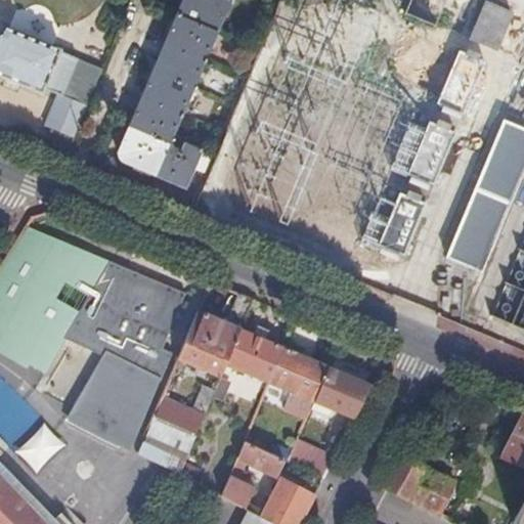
[(184,0),(177,17),(175,16),(171,26),(173,28),(158,62),(156,62),(147,81),(149,82),(134,119),(131,118),(129,126),(130,127),(120,150),(119,157),(123,162),(184,188),(202,149),(200,148),(199,150),(184,145),(181,153),(169,143),(179,119),(181,120),(182,116),(181,115),(203,64),(204,66),(206,60),(205,59),(230,1),(227,0),(184,0)]
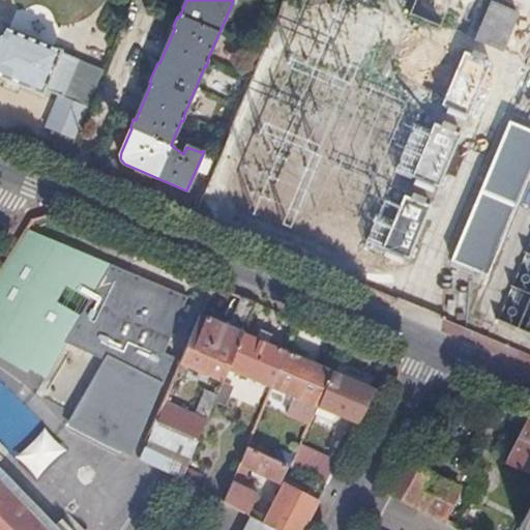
[(408,0),(403,16),(444,31),(454,0),(408,0)]
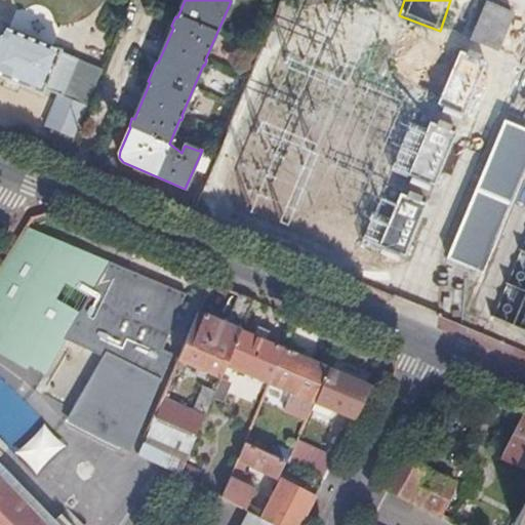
[(511,10),(485,0),(471,37),(495,47),(511,10)]
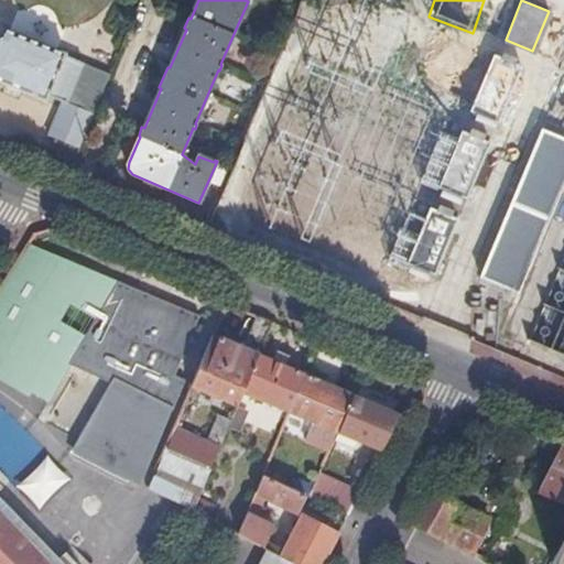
[(64,53),(0,28),(0,83),(45,101),(47,95),(64,55),(64,53)]
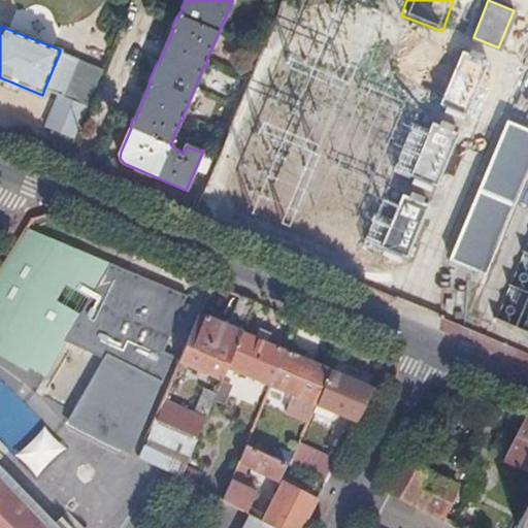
[(414,103),(459,123),(486,61),(458,48),(451,65),(433,58),(414,103)]
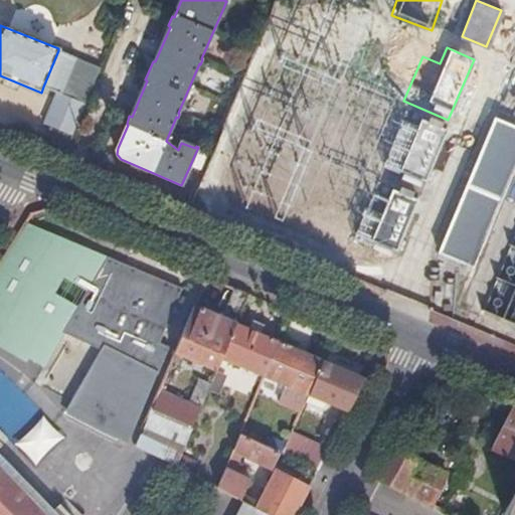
[(56,92),(87,104),(102,68),(58,50),(43,87),(56,92)]
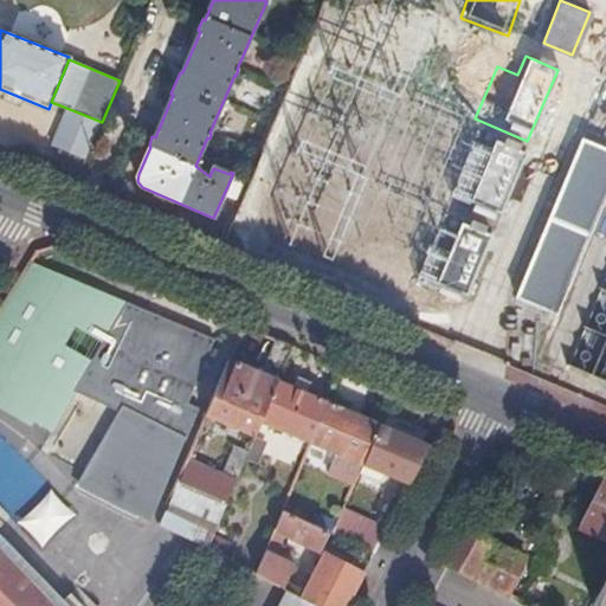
[(102,122),(66,108),(50,146),(86,161),(102,122)]
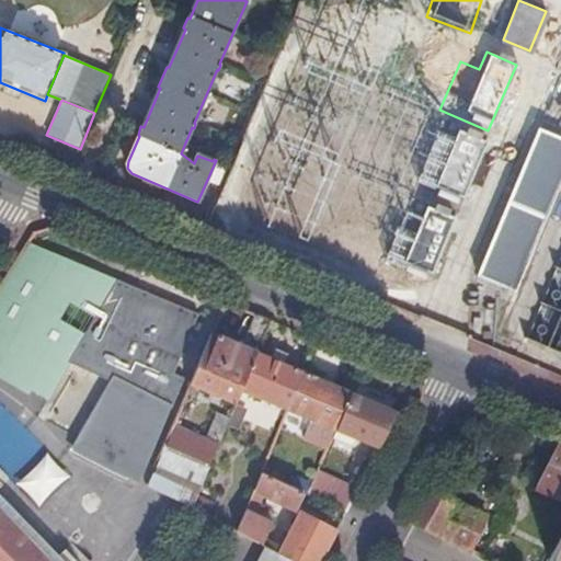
[(459,204),(480,138),(424,122),(404,187),(459,204)]
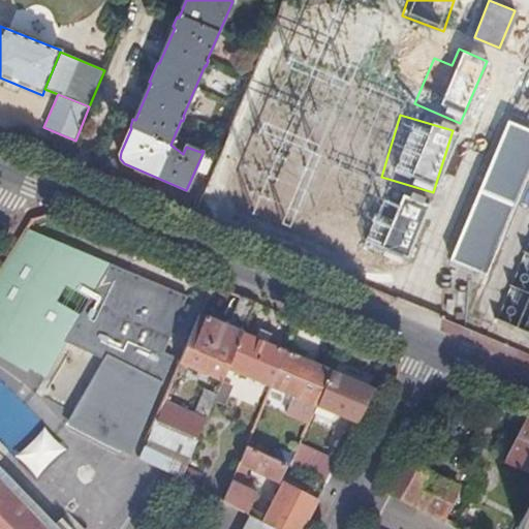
[(528,165),(528,131),(507,123),(450,259),(471,269),(484,274),(528,165)]
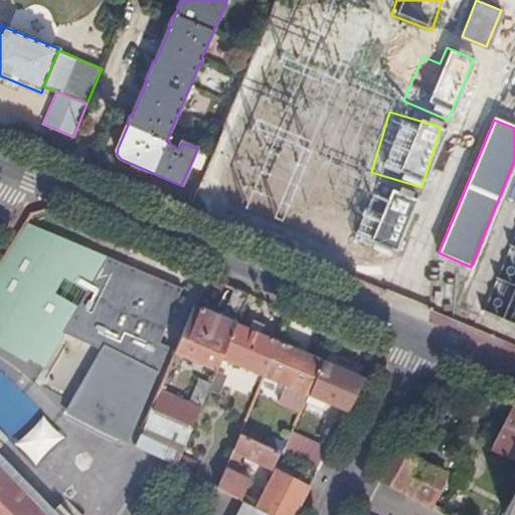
[(391,256),(414,197),(385,187),(379,203),(363,196),(346,240),(391,256)]
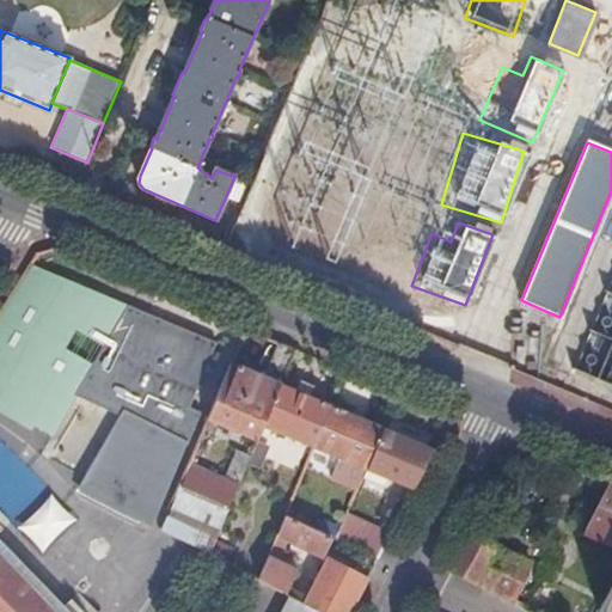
[(611,276),(606,291),(591,330),(574,368),(598,379),(611,385),(611,276)]
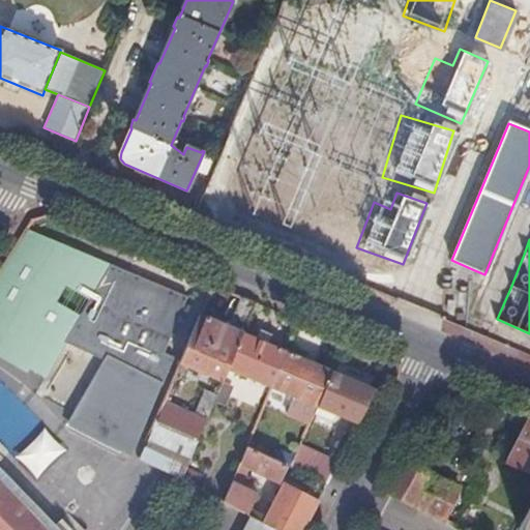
[(0,353),(45,379),(65,344),(93,297),(11,253),(0,270),(0,353)]
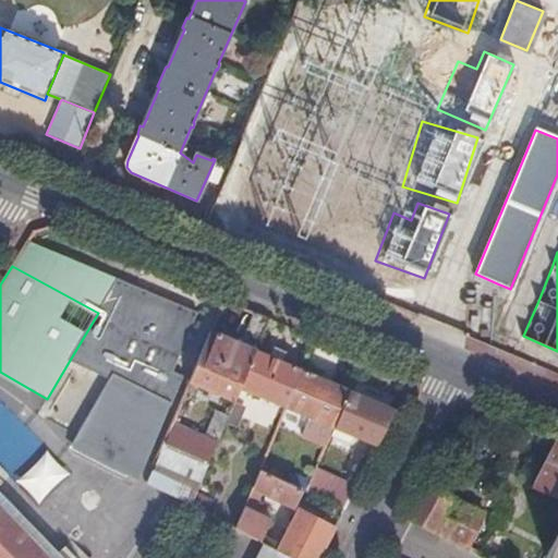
[(98,313),(69,362),(97,373),(102,363),(114,370),(110,377),(75,439),(132,470),(160,402),(172,407),(184,376),(173,372),(197,312),(118,279),(98,313)]
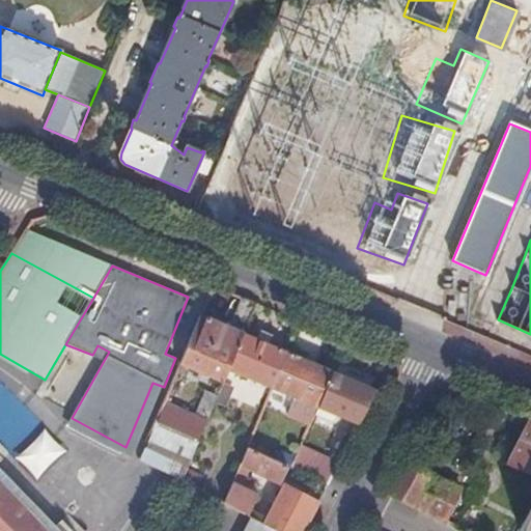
[(228,328),(199,316),(180,364),(224,382),(229,370),(244,335),(256,304),(242,298),(228,328)]
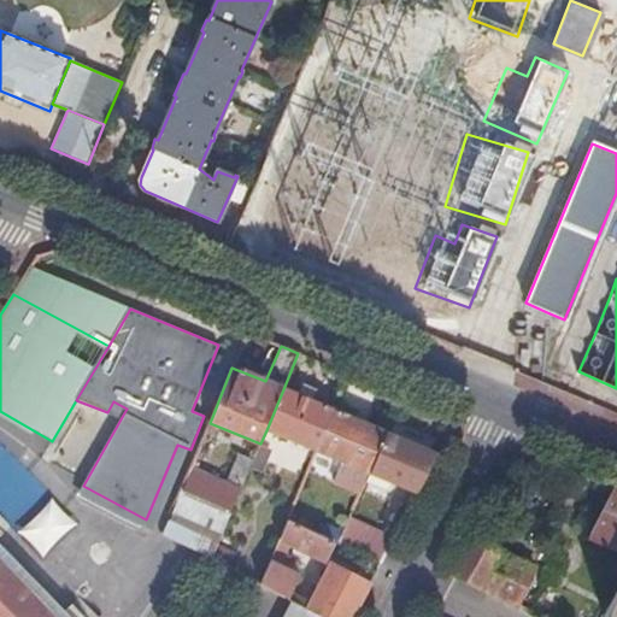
[(333,410),(283,389),(266,430),(316,452),(333,410)]
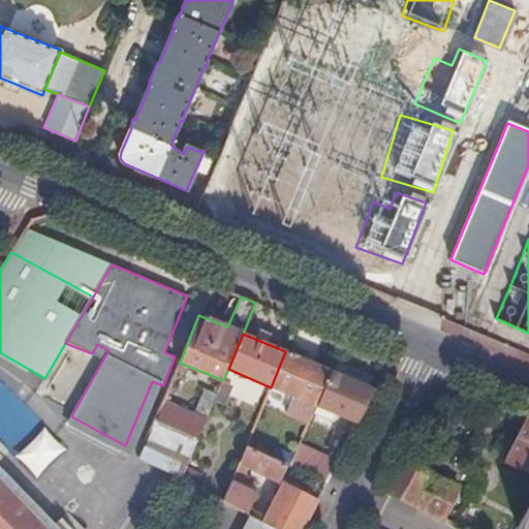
[(97,344),(92,353),(104,358),(109,350),(97,344)]
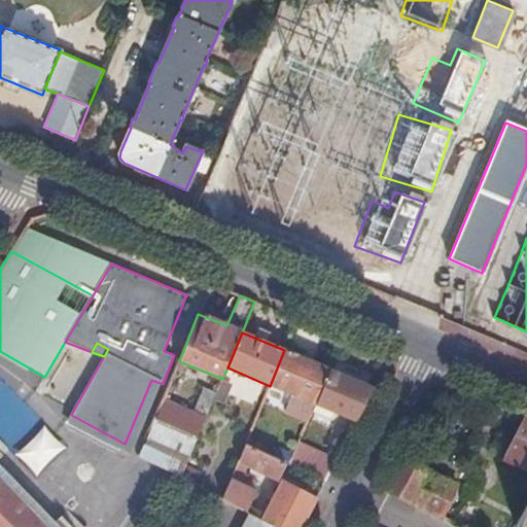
[(328,370),(284,350),(270,386),(314,405),(328,370)]
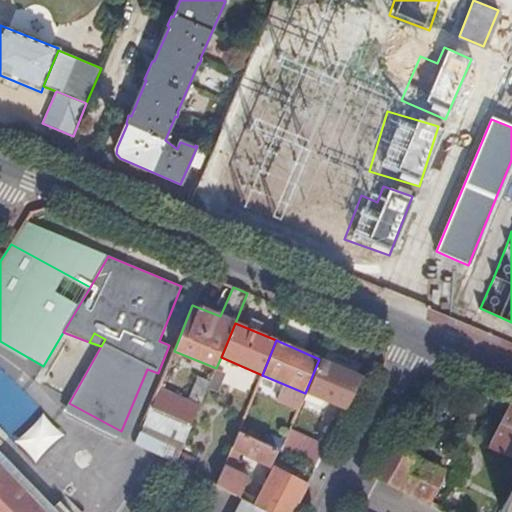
[(364,377),(319,359),(305,393),(346,411),(364,377)]
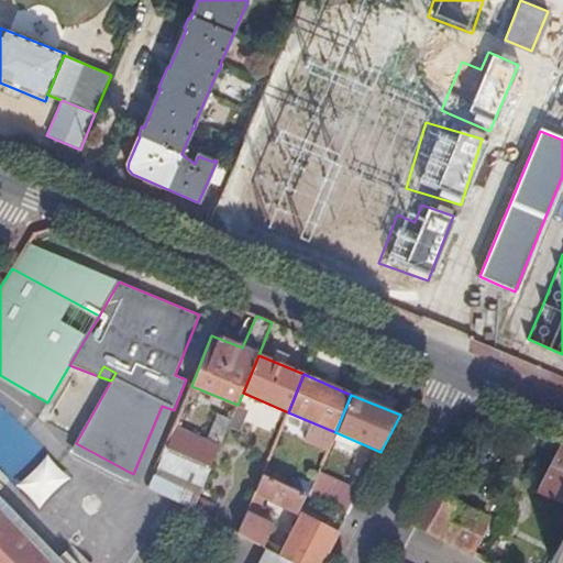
[(247,410),(238,405),(230,422),(240,427),(247,410)]
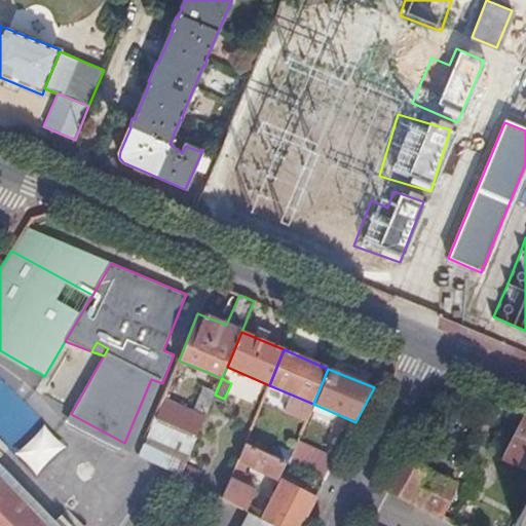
[(158,409),(140,455),(180,476),(215,395),(202,388),(192,412),(183,415),(162,406),(158,409)]
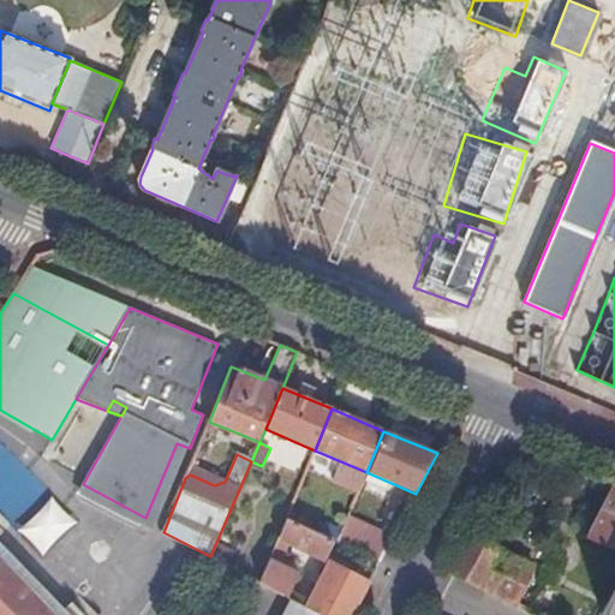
[(614,488),(591,536),(614,545),(614,488)]
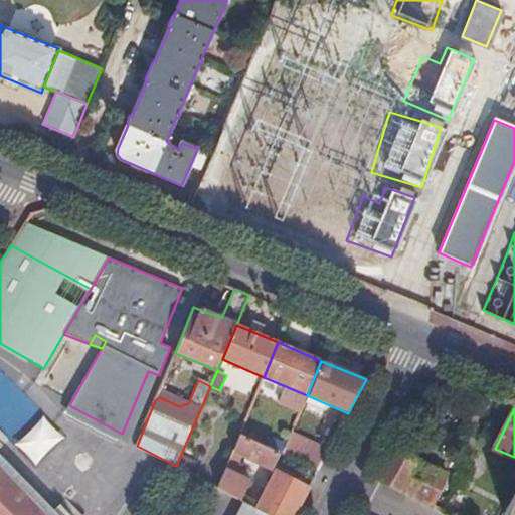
[(38,416),(12,445),(33,465),(59,437),(38,416)]
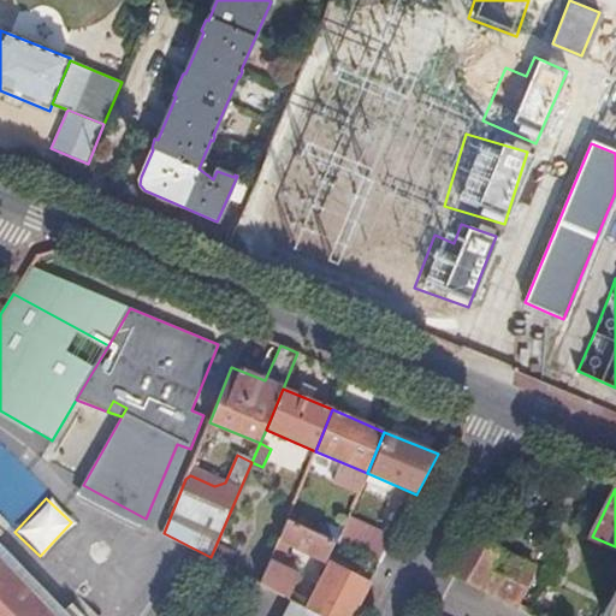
[(337,543),(286,519),(260,582),(289,598),(300,575),(280,566),(289,545),(321,558),(326,557),(330,550),(338,555),(343,545),(337,543)]
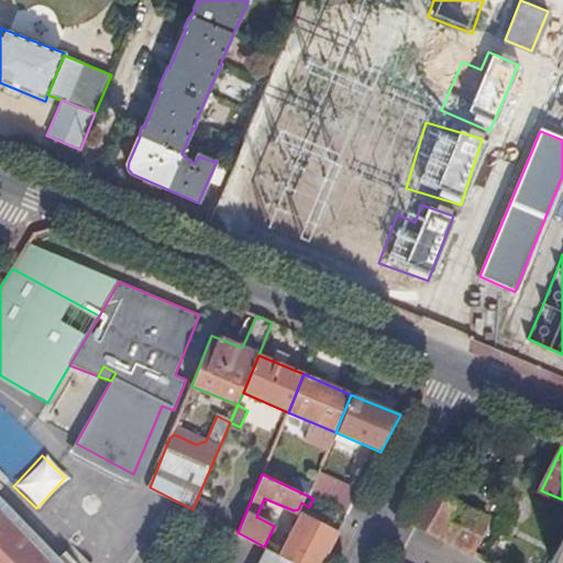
[(360,493),(318,474),(308,496),(313,498),(349,515),(360,493)]
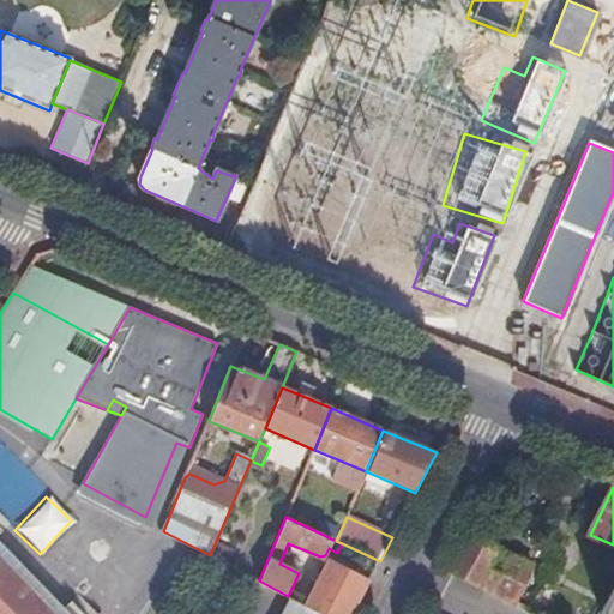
[(533,565),(474,535),(455,571),(515,602),(533,565)]
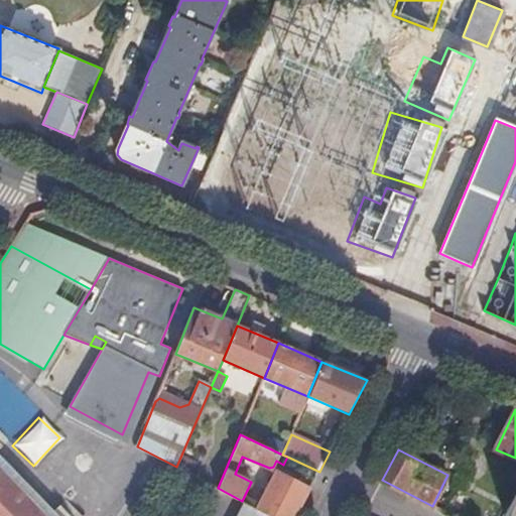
[(45,515),(0,468),(0,515),(45,515)]
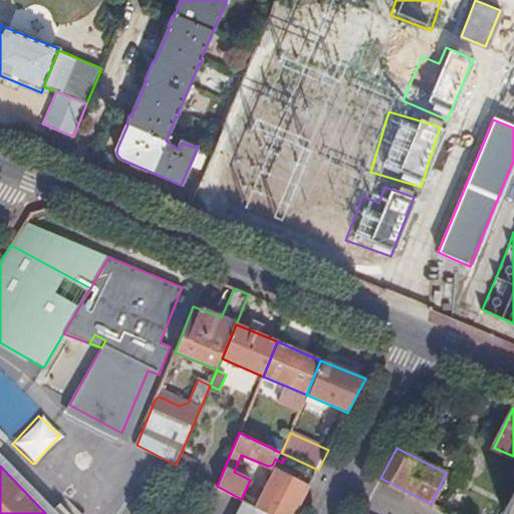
[(257,507),(270,513),(295,513),(306,493),(309,487),(275,470),(257,507)]
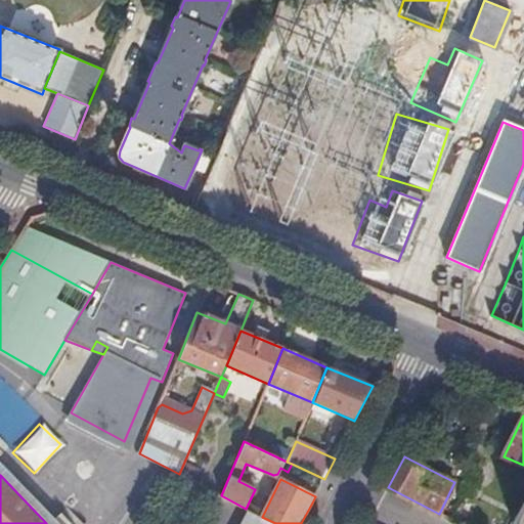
[(523,523),(523,499),(512,523),(514,523),(523,523)]
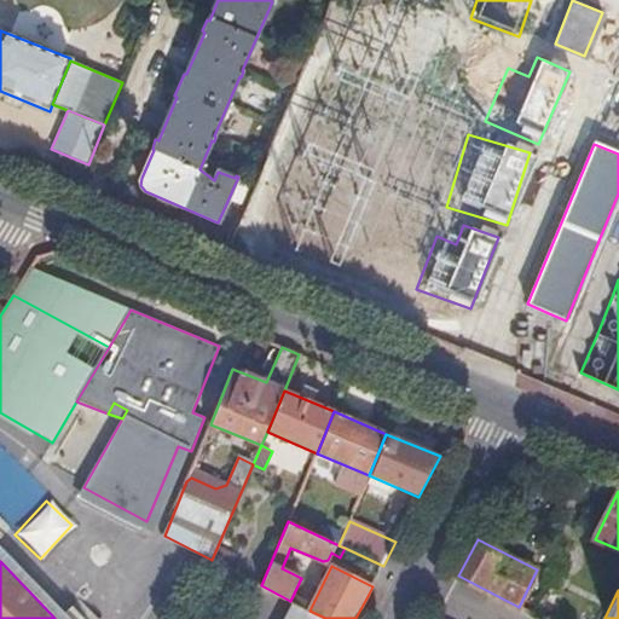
[(296,618),(325,618),(310,611),(304,607),(296,618)]
